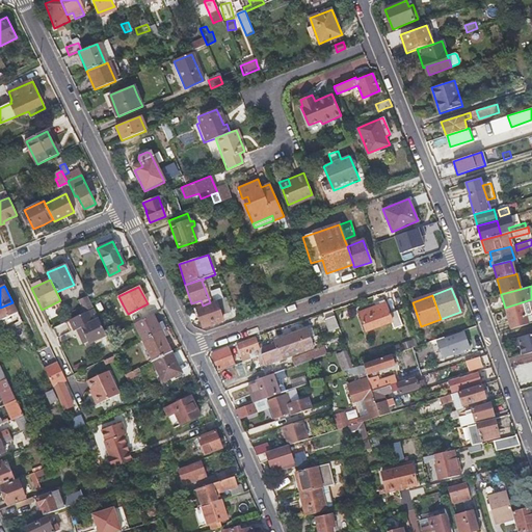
[(85,312),(92,309),(87,297),(79,301),(85,312)]
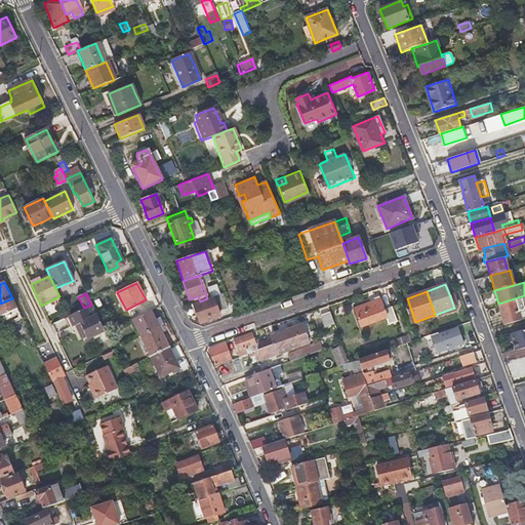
[(221,293),(207,298),(200,301),(191,305),(198,324),(219,316),(218,311),(227,309),(221,293)]
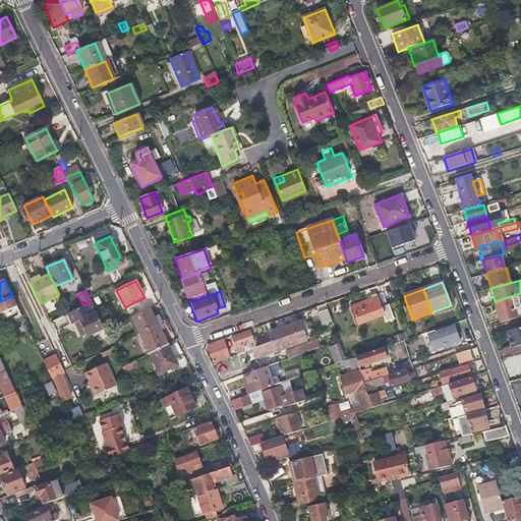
[(520,293),(495,301),(501,322),(518,316),(515,306),(520,305),(520,301),(520,300),(520,293)]
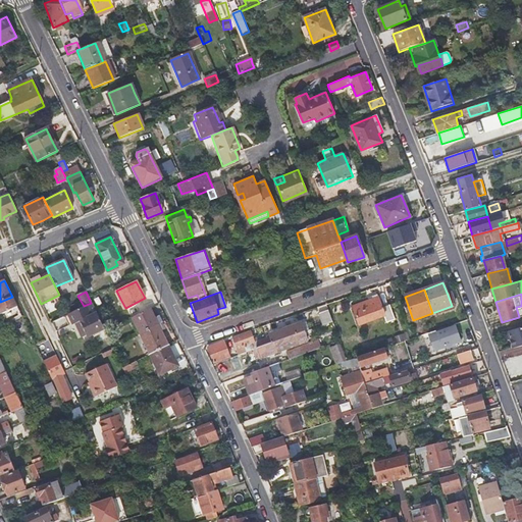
[(388,306),(385,307),(381,308),(377,296),(371,298),(372,300),(352,307),(359,325),(384,315),(387,323),(395,320),(388,306)]
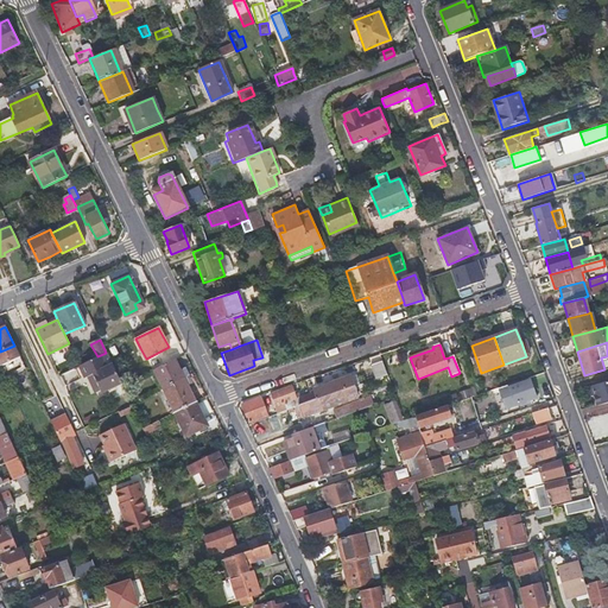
[(80,366),(86,378),(88,377),(93,374),(100,391),(101,393),(120,382),(106,353),(97,356),(80,366)]
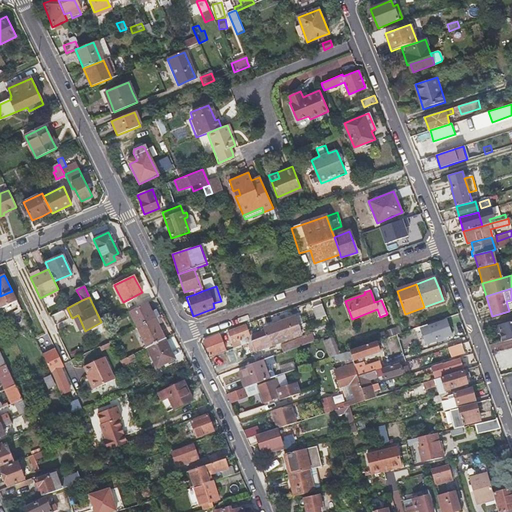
[(137,327),(156,318),(154,315),(153,316),(146,303),(129,311),(137,327)]
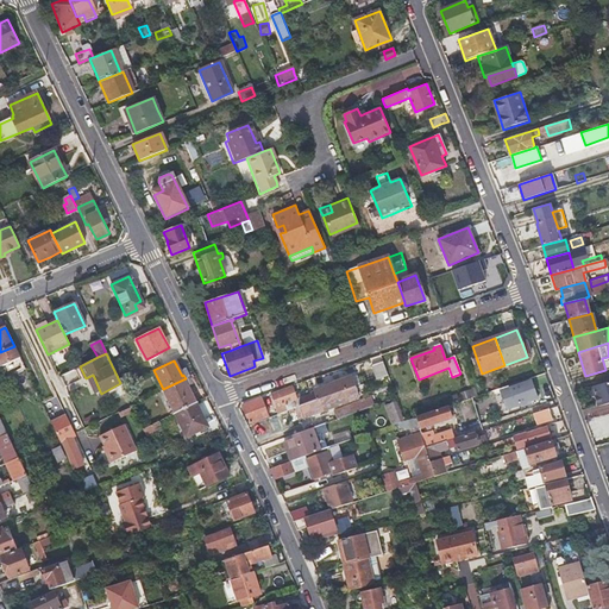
[(385,376),(382,370),(380,363),(374,365),(378,378),(385,376)]
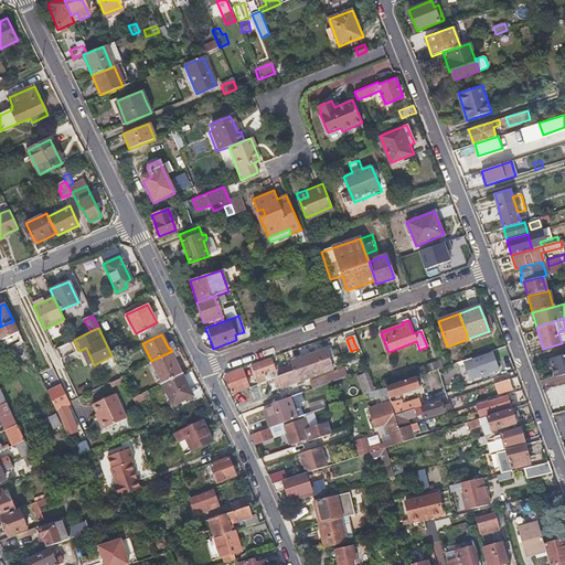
[(86,348),(82,350),(88,365),(93,363),(86,348)]
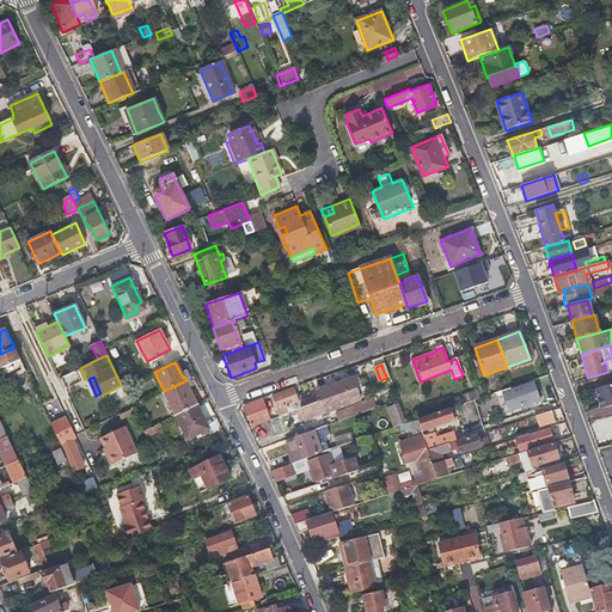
[(176,415),(196,404),(187,385),(188,384),(187,380),(164,391),(176,415)]
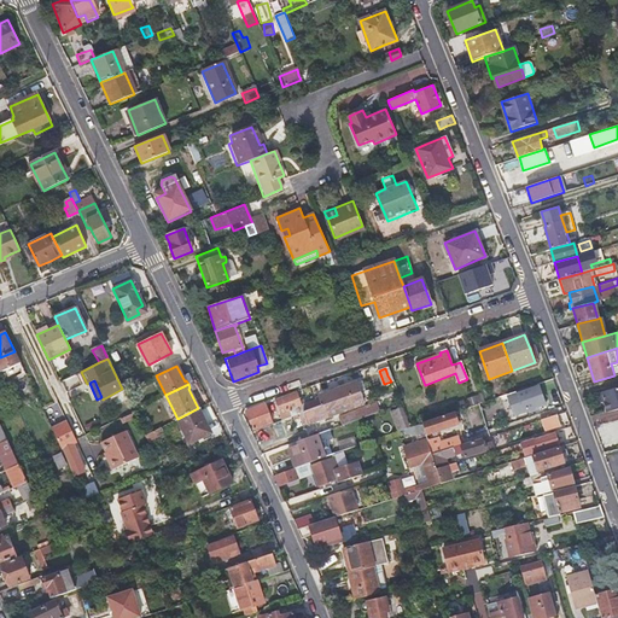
[(314,401),(314,402),(304,406),(307,412),(345,398),(359,394),(355,384),(322,395),(324,397),(314,401)]
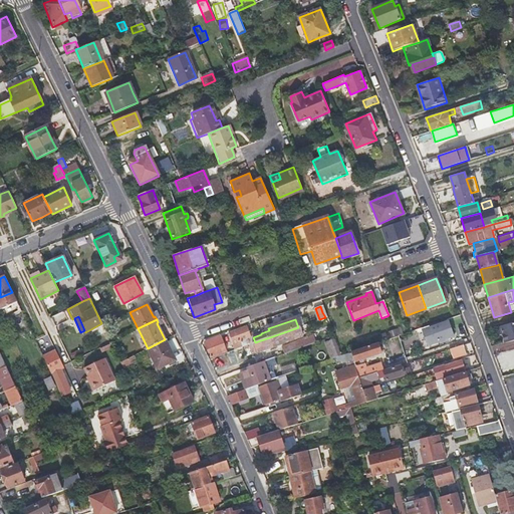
[(513,321),(499,326),(504,343),(513,340),(513,321)]
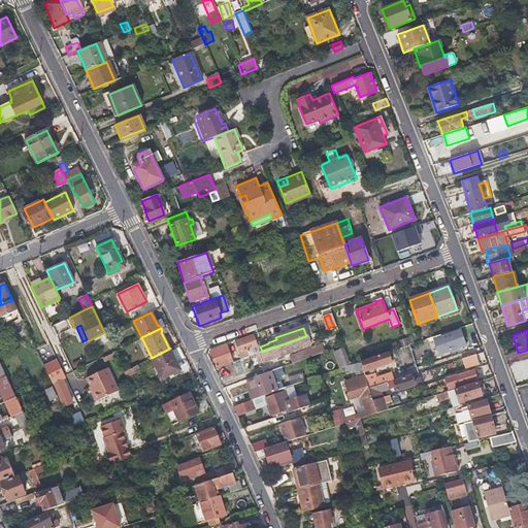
[(441,337),(443,344),(447,353),(465,345),(460,331),(441,337)]
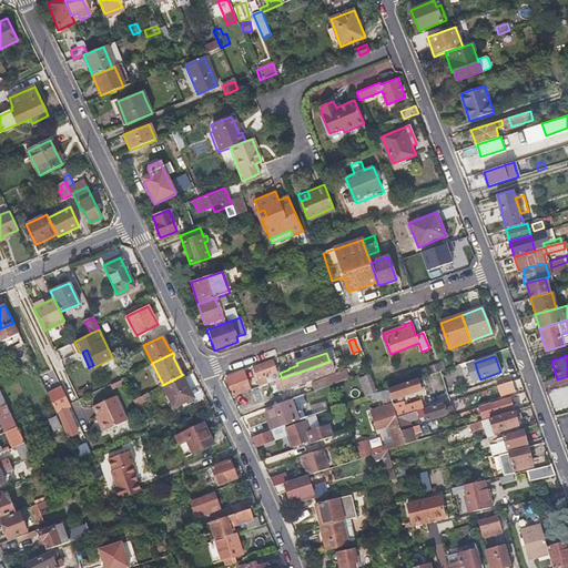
[(282,378),(280,373),(280,372),(275,373),(271,362),(252,368),(257,382),(260,387),(279,379),(282,378)]
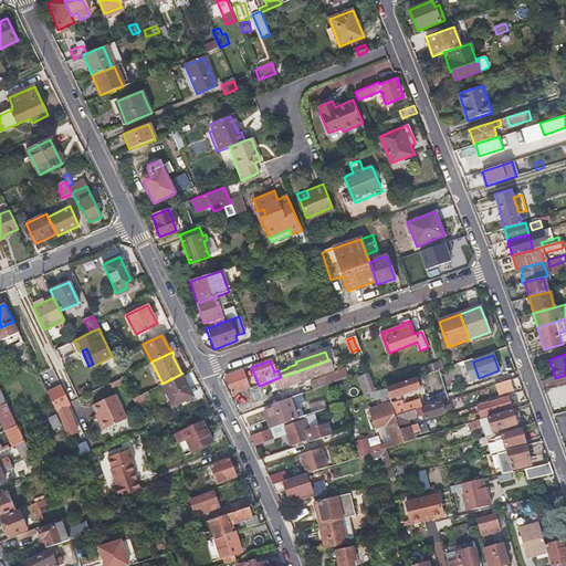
[(316,365),(281,377),(278,378),(281,388),(320,375),(316,365)]
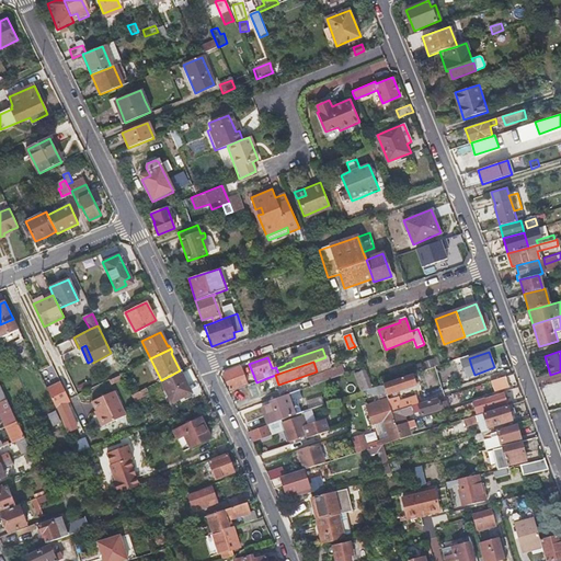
[(39,370),(47,385),(57,379),(49,366),(39,370)]
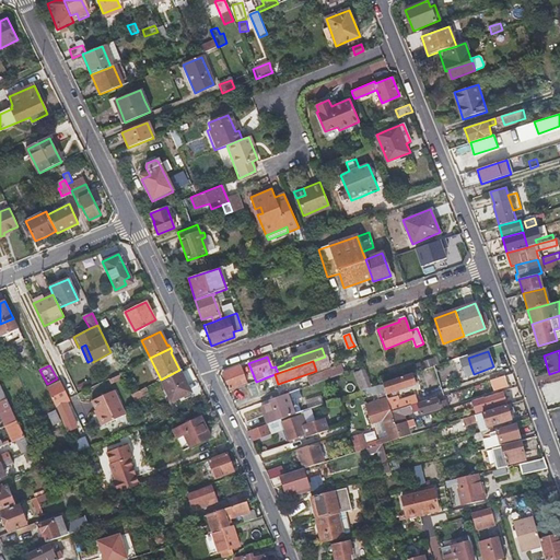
[(222,372),(225,382),(229,388),(245,383),(244,380),(240,366),(222,372)]
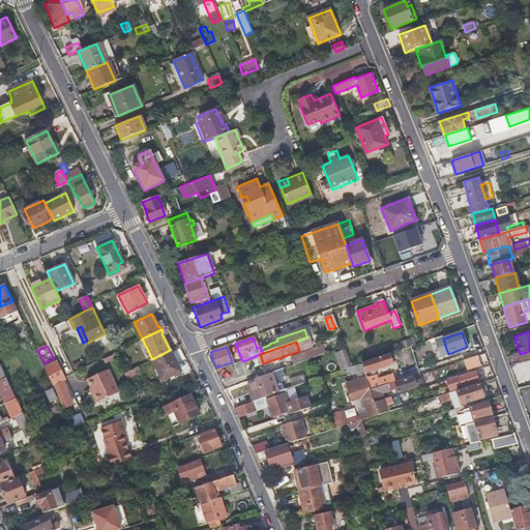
[(325,354),(323,350),(322,347),(292,357),(294,364),(325,354)]
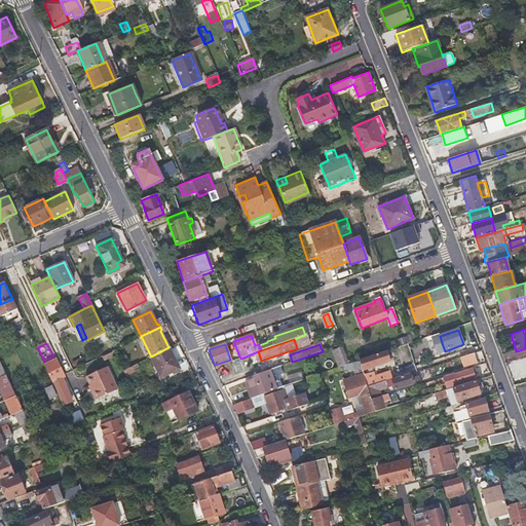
[(179,368),(168,347),(151,357),(161,376),(179,368)]
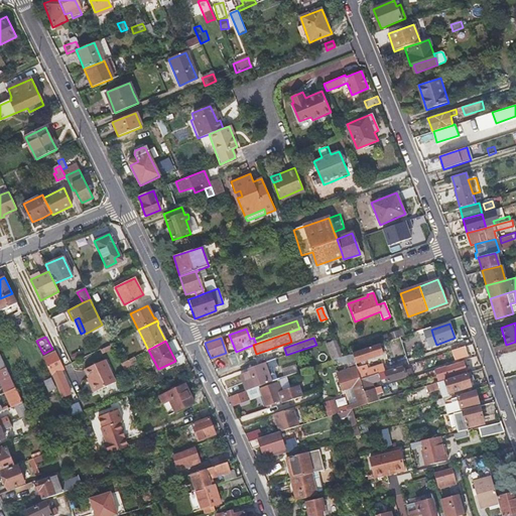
[(380,344),(366,349),(353,354),(356,365),(383,355),(380,344)]
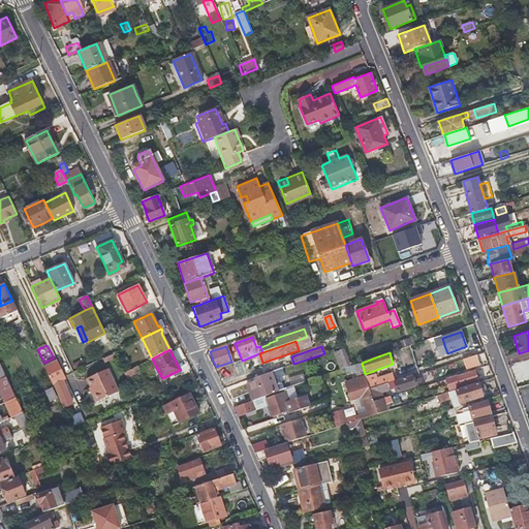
[(463,360),(465,365),(466,369),(480,365),(476,354),(463,360)]
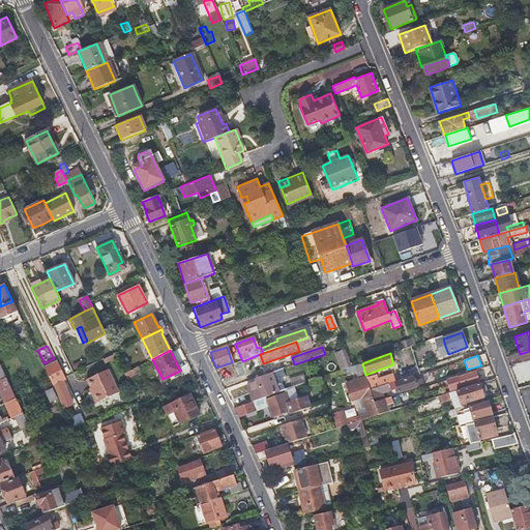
[(141,366),(125,373),(128,381),(144,375),(141,366)]
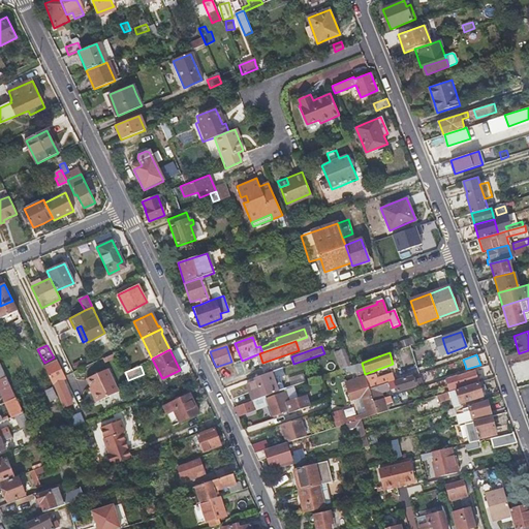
[(120,392),(109,369),(97,374),(107,397),(120,392)]
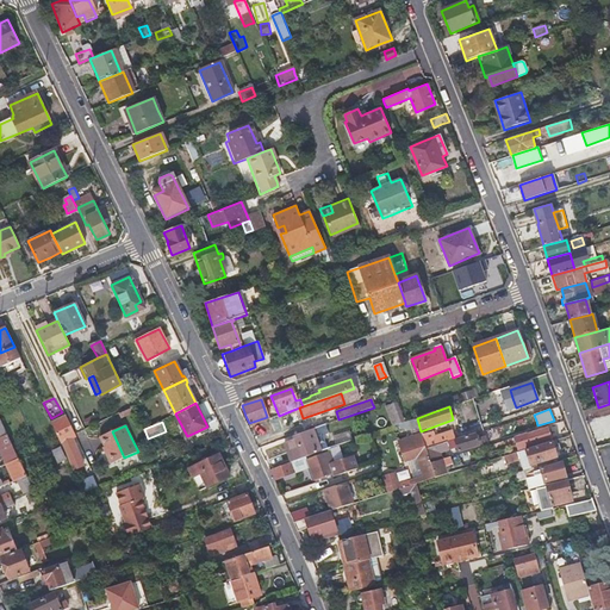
[(70,437),(73,436),(75,435),(72,427),(55,434),(58,441),(62,440),(75,470),(83,466),(70,437)]
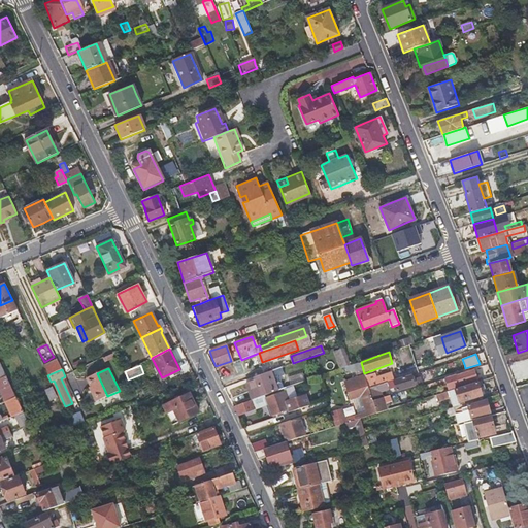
[(444,378),(447,384),(448,389),(476,380),(473,369),(444,378)]
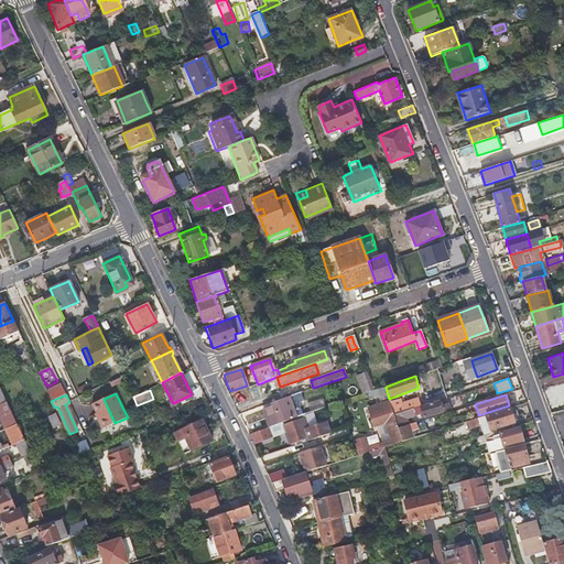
[(269,427),(283,422),(297,418),(290,397),(278,401),(279,403),(273,405),(262,409),(269,427)]
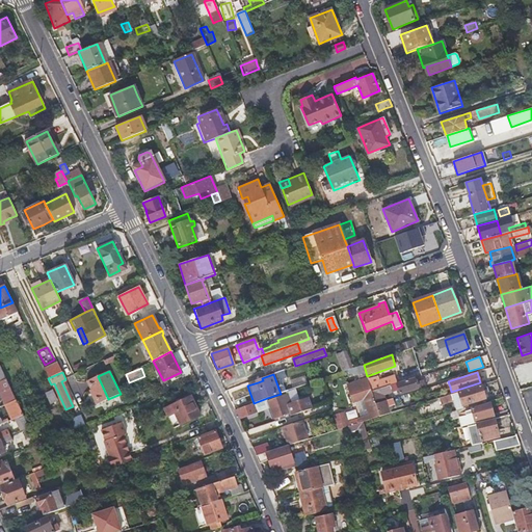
[(97,405),(108,399),(98,376),(87,380),(91,390),(95,396),(92,397),(97,405)]
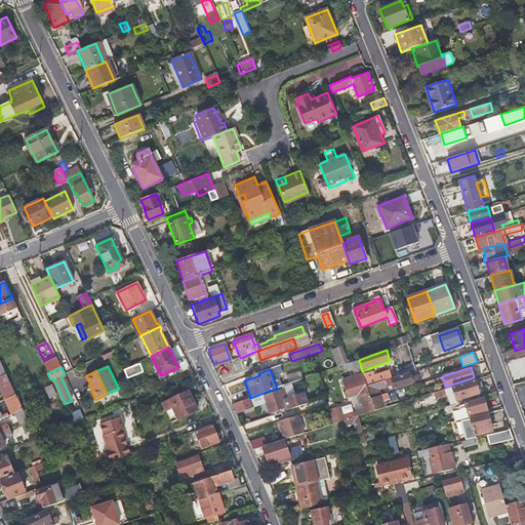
[(287,374),(289,382),(304,378),(301,371),(287,374)]
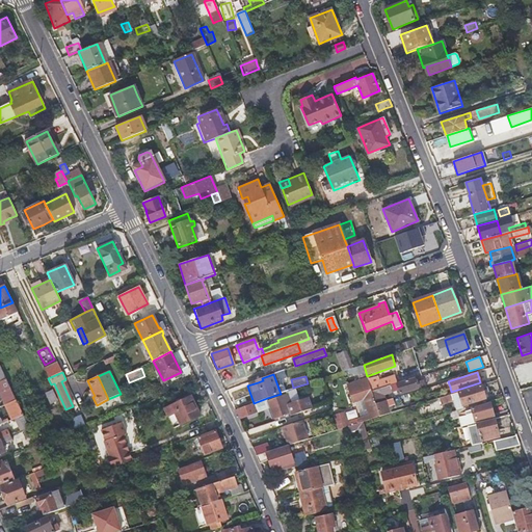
[(372,392),(398,383),(396,378),(376,383),(374,377),(368,379),(371,390),(372,392)]
